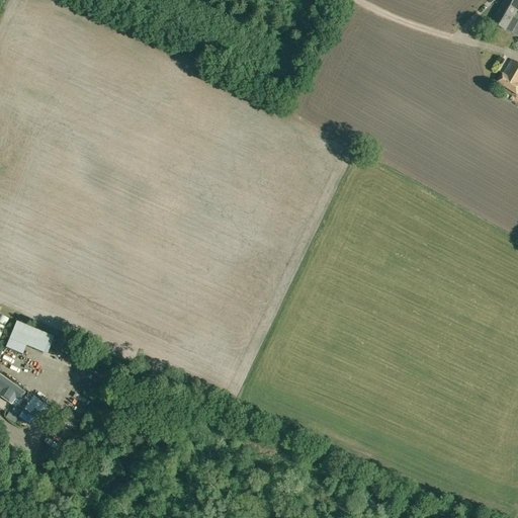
[(504,0),(492,22),(506,30),(506,29),(511,32),(517,20),(517,19),(513,17),(517,10),(517,9),(517,0),(504,0)]
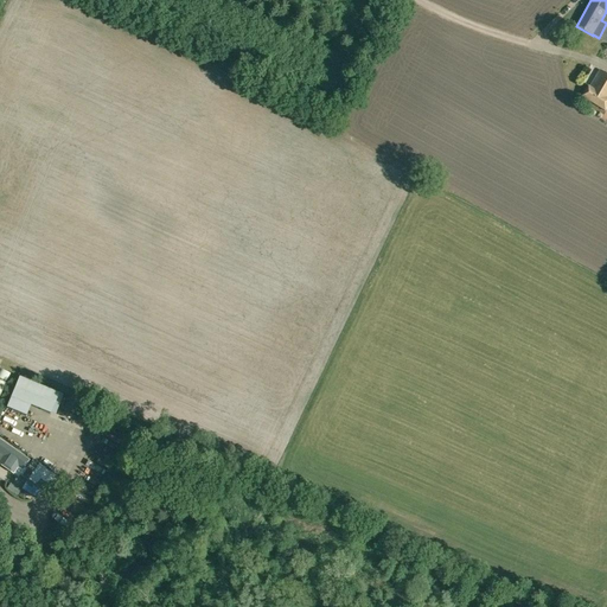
[(581,96),(606,112),(606,108),(606,74),(600,69),(589,85),(588,85),(581,96)]
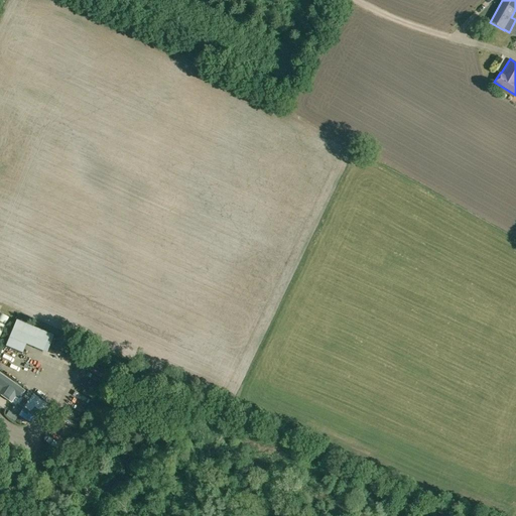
[(0,335),(8,318),(0,313),(0,335)]
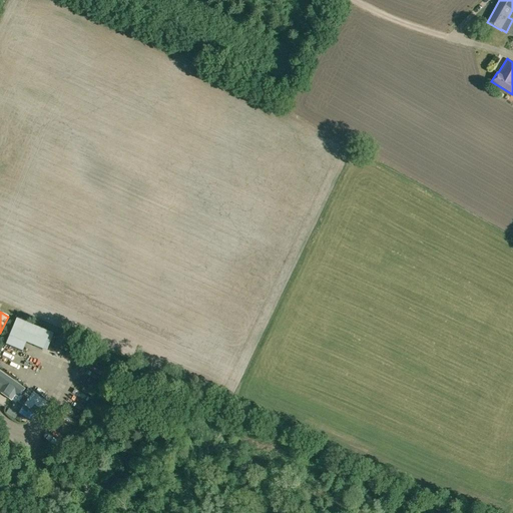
[(42,350),(49,333),(16,319),(5,345),(22,352),(26,343),(42,350)]
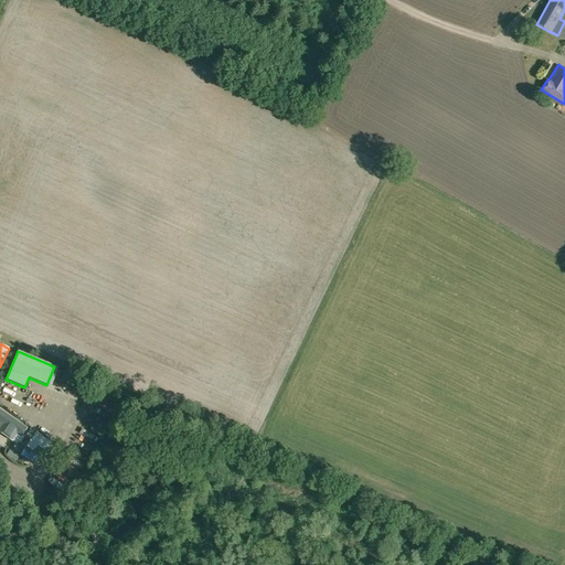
[(0,438),(0,439),(11,447),(24,428),(1,412),(0,412),(0,433),(3,435),(0,438)]
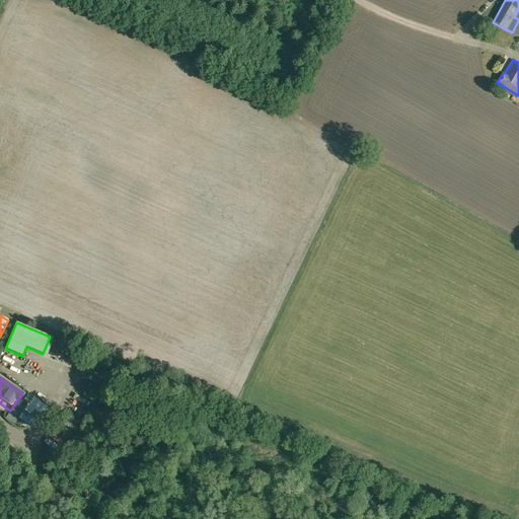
[(24,410),(29,414),(39,400),(33,396),(30,401),(24,397),(18,406),(24,410)]
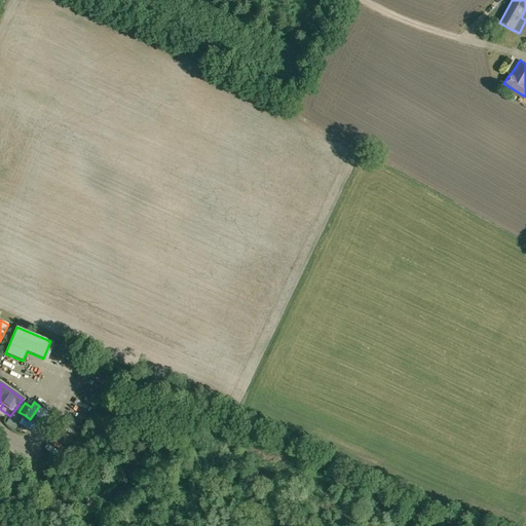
[(37,409),(28,422),(36,427),(45,414),(37,409)]
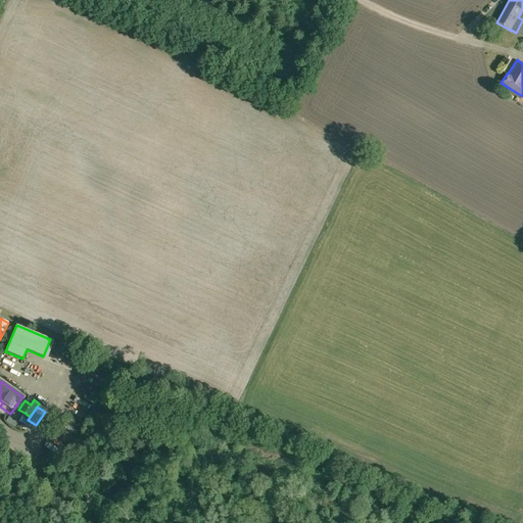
All buildings are outlined.
